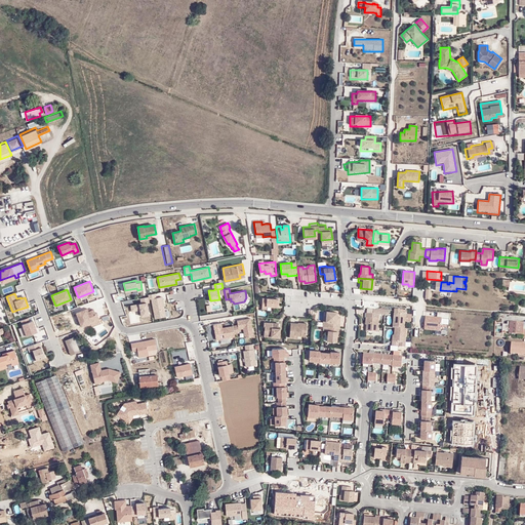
[(149,315),(147,303),(150,303),(149,296),(140,298),(142,304),(139,304),(139,305),(137,305),(137,304),(130,305),(131,311),(140,310),(142,316),(149,315)]
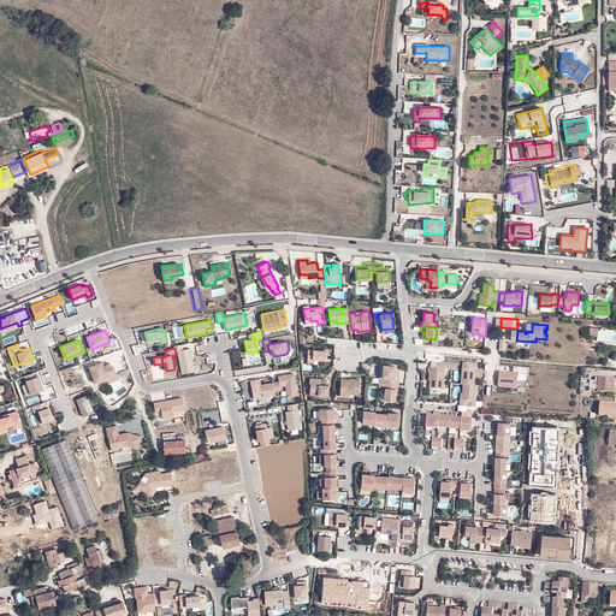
[(190,348),(178,350),(182,373),(194,371),(190,348)]
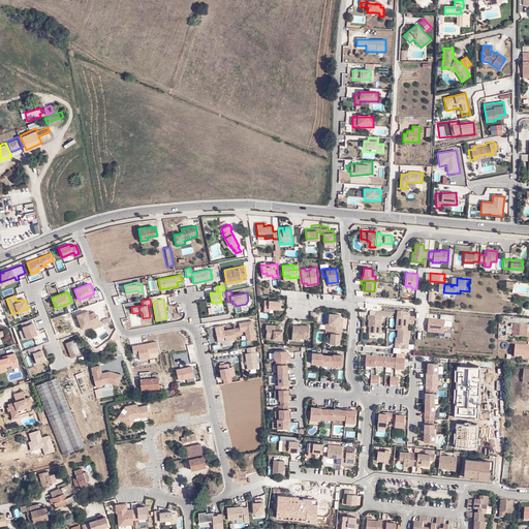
[(265,300),(263,311),(268,311),(269,308),(281,309),(282,302),(265,300)]
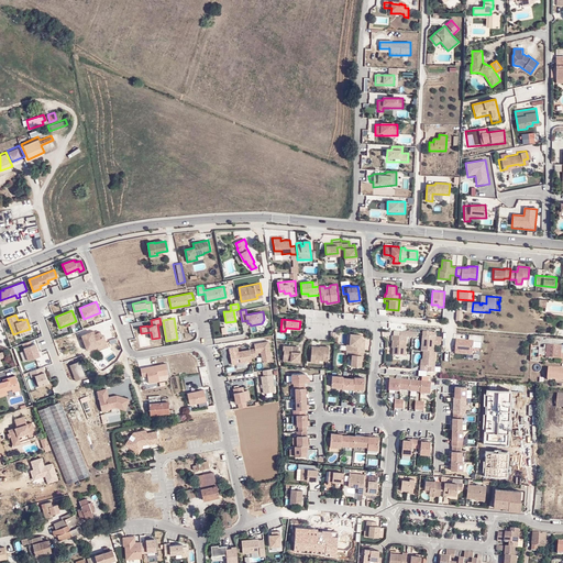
[(69,324),(73,332),(83,328),(79,321),(69,324)]
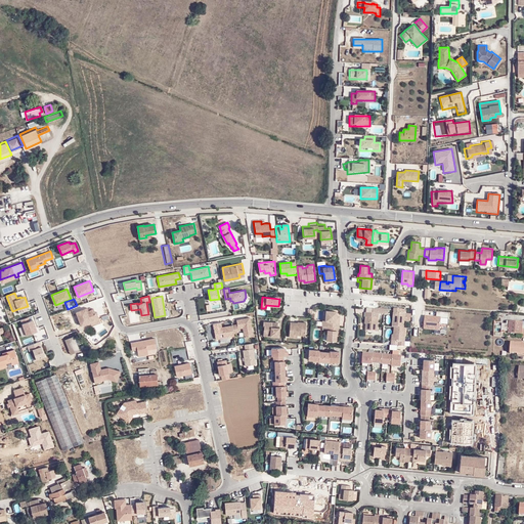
[(82,320),(90,318),(99,315),(97,309),(96,310),(94,306),(87,308),(86,305),(78,308),(82,320)]
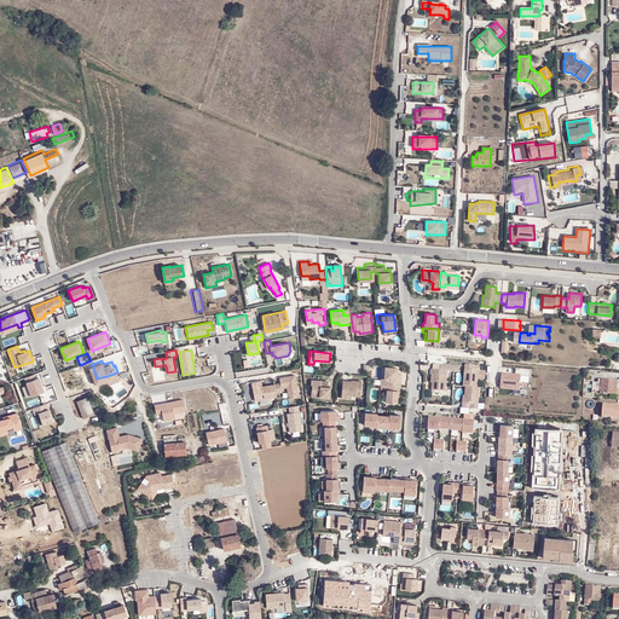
[(463,387),(464,387),(466,387),(478,388),(479,370),(478,369),(478,365),(464,365),(463,387)]
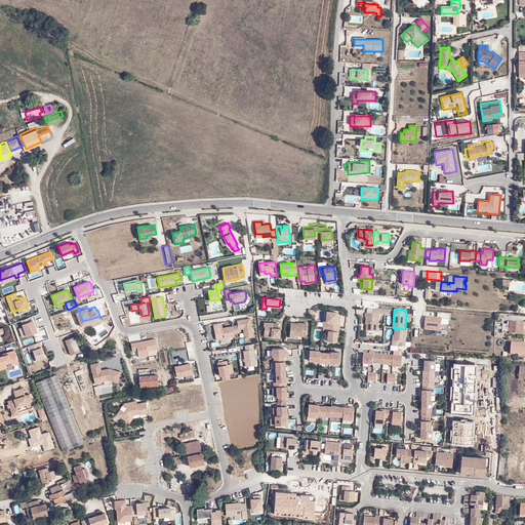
[(335,312),(326,311),(325,321),(328,321),(328,326),(337,327),(338,317),(335,317),(335,312)]
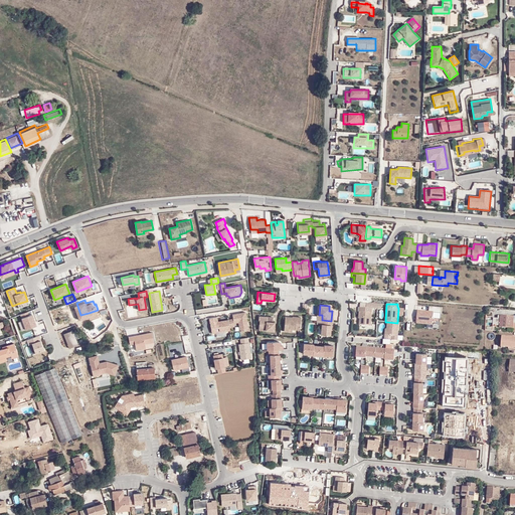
[(367,308),(359,307),(359,311),(361,311),(360,318),(360,324),(371,325),(372,308),(367,308)]
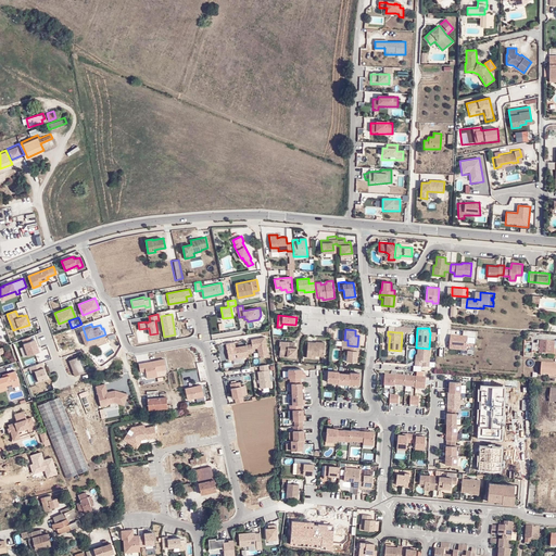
[(29,336),(22,339),(28,355),(39,351),(35,339),(32,340),(29,336)]
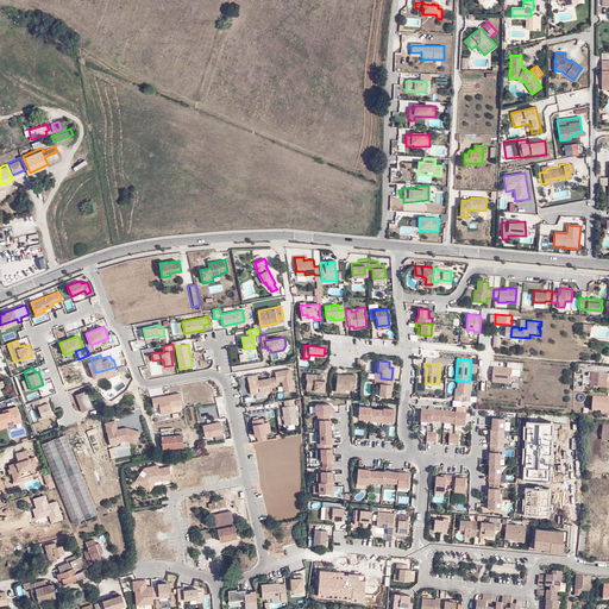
[(513,369),(494,368),(493,381),(512,382),(513,369)]
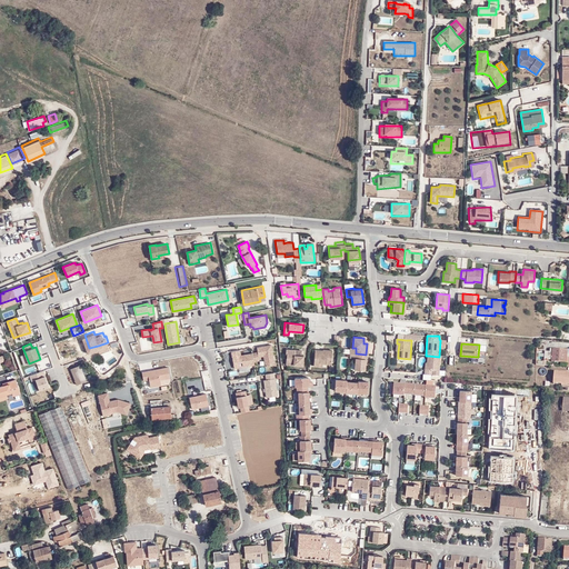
[(266,366),(275,365),(271,345),(266,346),(266,347),(263,347),(263,346),(257,347),(258,351),(252,352),(252,353),(253,361),(259,360),(259,356),(263,356),(266,366)]
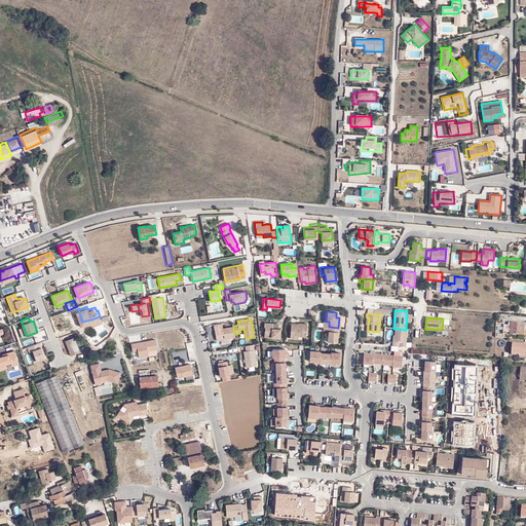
[(508,322),(506,334),(524,335),(524,330),(525,324),(508,322)]
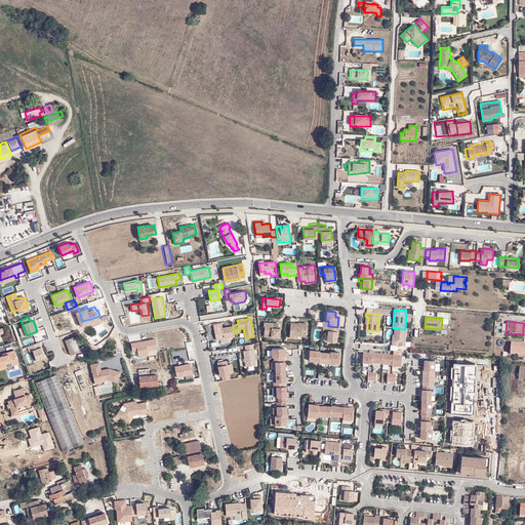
[(216,339),(235,336),(234,333),(233,326),(223,327),(221,322),(213,324),(216,339)]
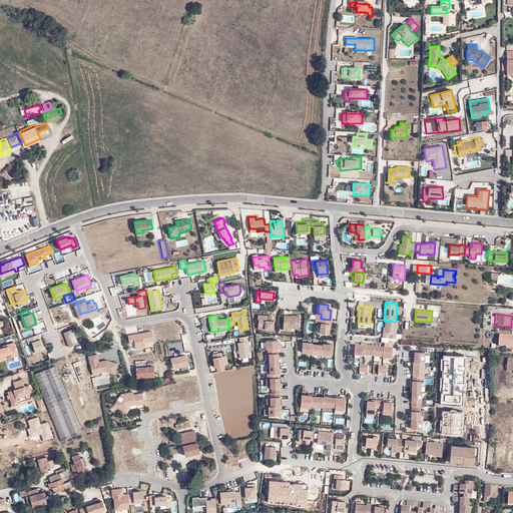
[(258,320),(259,320),(259,324),(262,324),(261,329),(274,330),(274,323),(272,322),(272,317),(258,316),(258,320)]
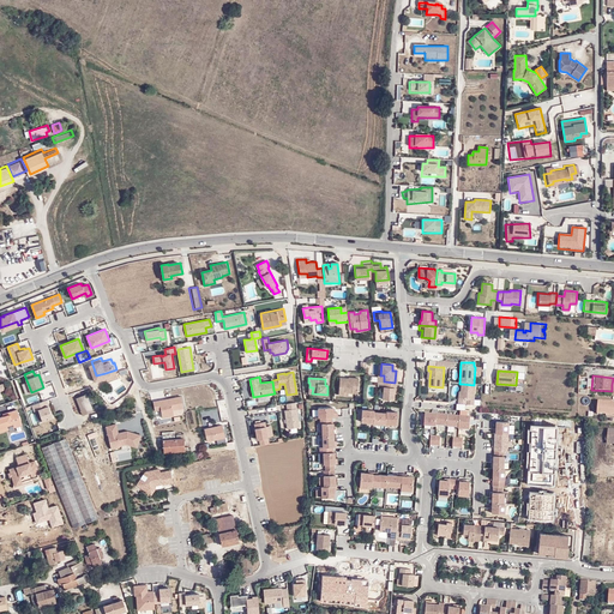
[(349,397),(349,392),(357,393),(359,378),(349,378),(341,378),(339,396),(344,396),(344,397),(349,397)]
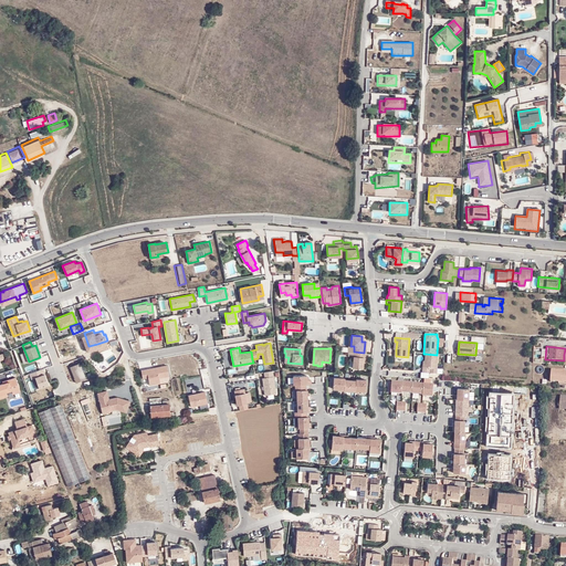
[(364,363),(365,363),(365,353),(364,353),(354,352),(352,352),(352,357),(354,357),(353,367),(363,368),(364,363)]
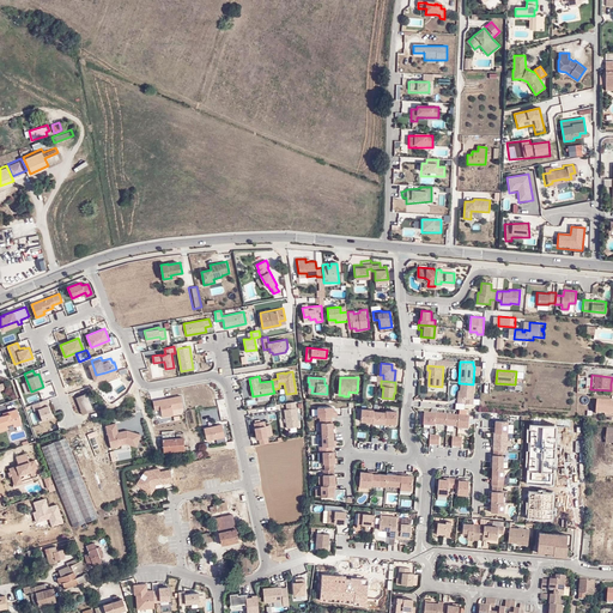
[(466,400),(474,400),(474,384),(473,384),(461,383),(461,392),(460,400),(459,400),(457,404),(466,405),(466,400)]
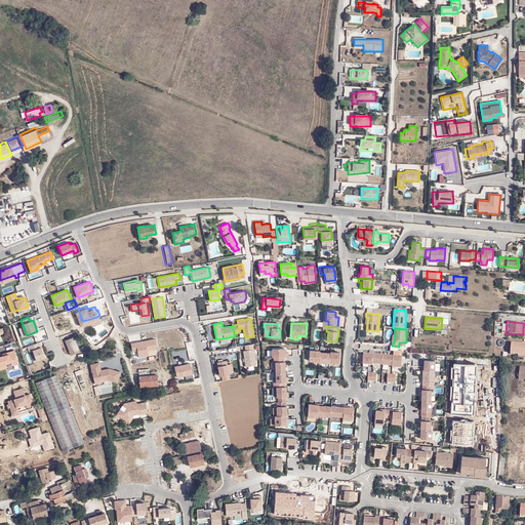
[(75,337),(66,340),(70,352),(78,349),(75,337)]
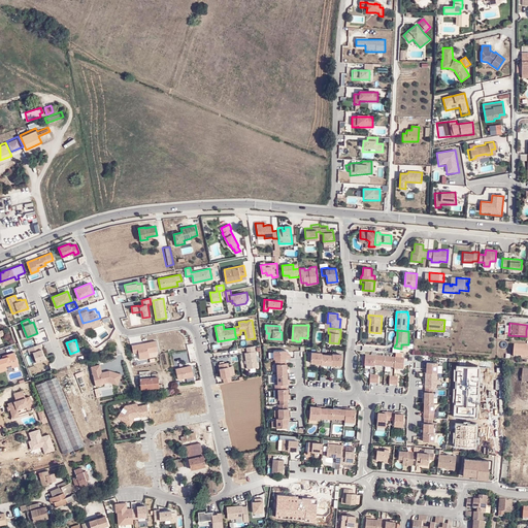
[(132,345),(133,353),(138,352),(139,359),(150,358),(149,353),(158,351),(156,341),(132,345)]
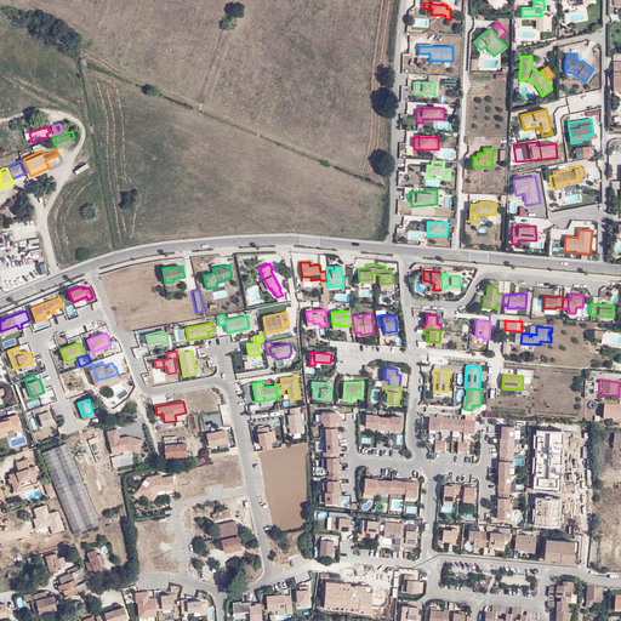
[(46,404),(33,410),(34,416),(39,414),(43,426),(53,422),(46,404)]
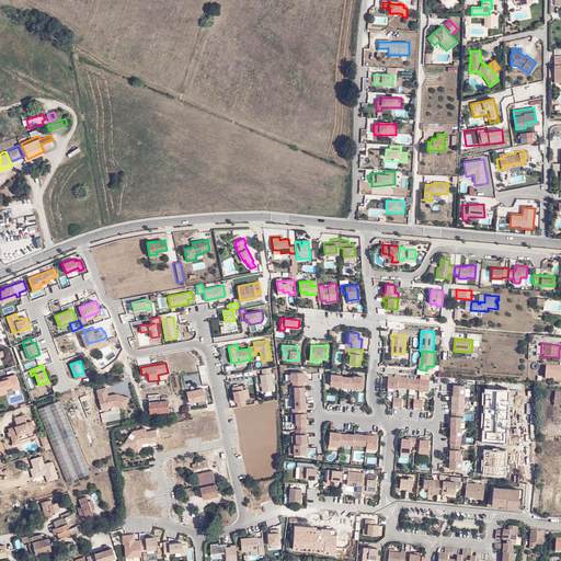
[(263,374),(260,375),(263,391),(274,389),(270,367),(262,368),(263,374)]
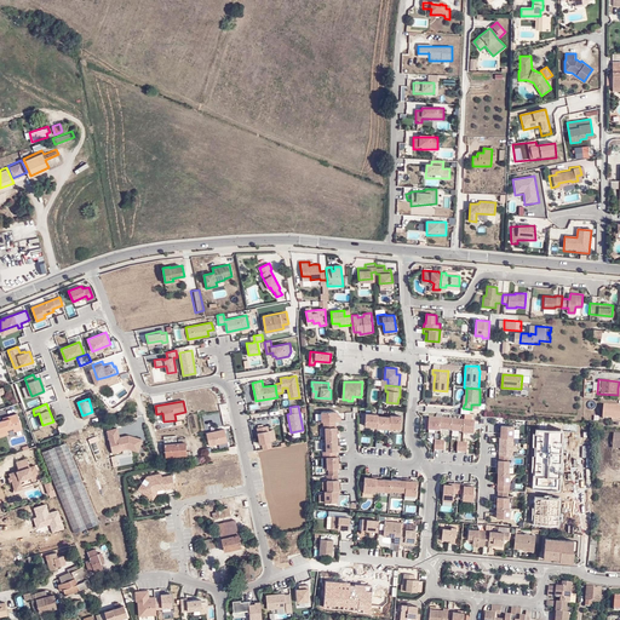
[(619,406),(606,406),(604,418),(619,418),(619,406)]
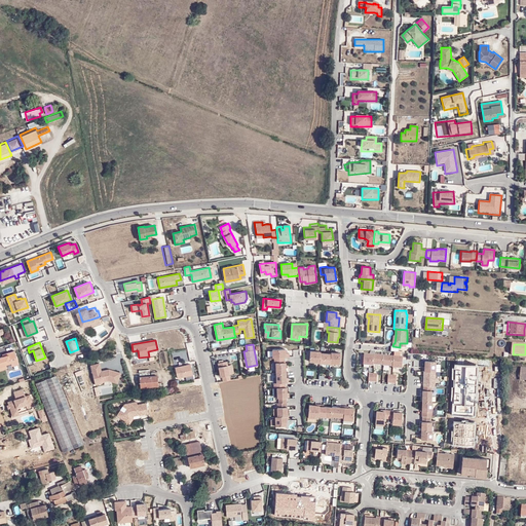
[(271,349),(272,358),(274,358),(284,358),(289,357),(288,353),(285,353),(285,349),(271,349)]
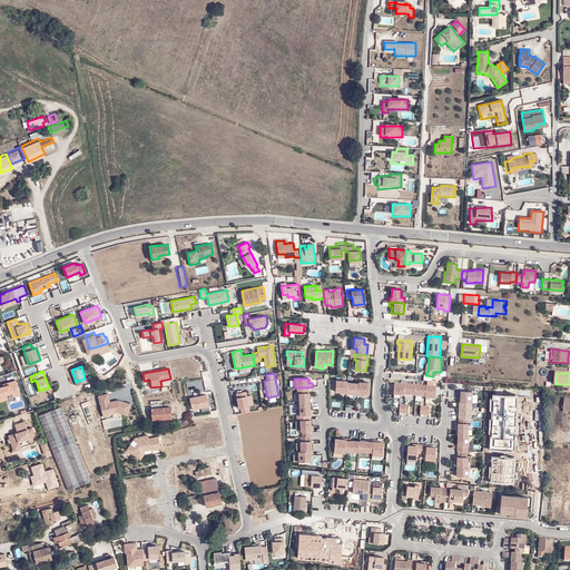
[(8,384),(2,386),(0,386),(0,396),(6,395),(10,393),(11,396),(19,394),(15,380),(7,383),(8,384)]
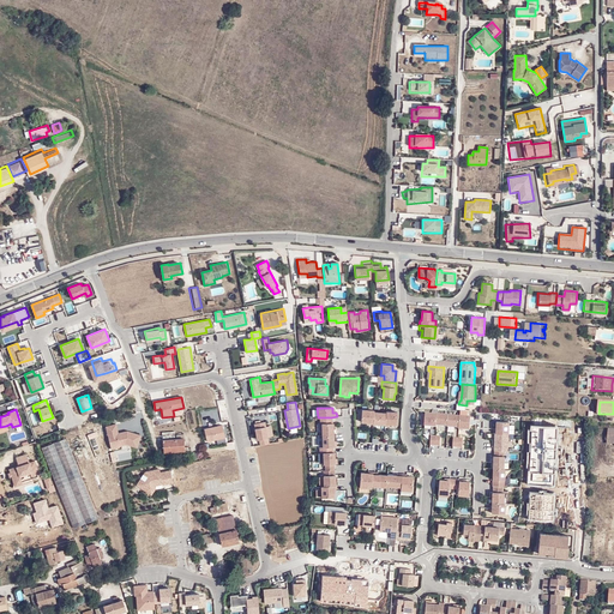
[(373,425),(374,411),(374,410),(362,409),(361,421),(368,422),(368,423),(373,425)]
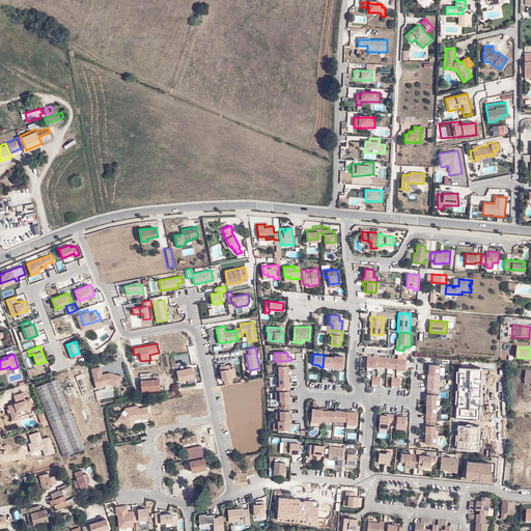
[(333,367),(334,357),(324,356),(323,367),(333,367)]
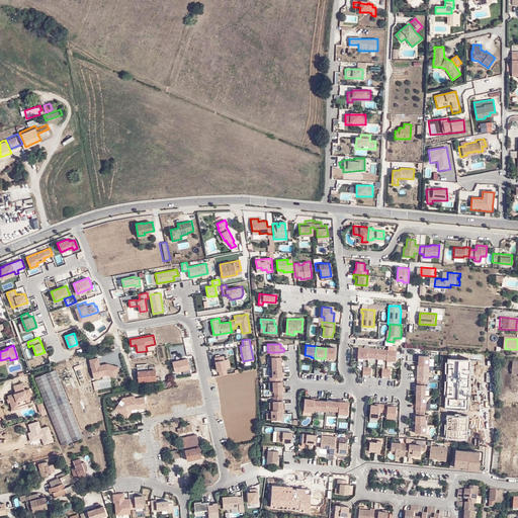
[(326,348),(325,359),(329,359),(329,358),(335,358),(335,348),(326,347),(326,348)]
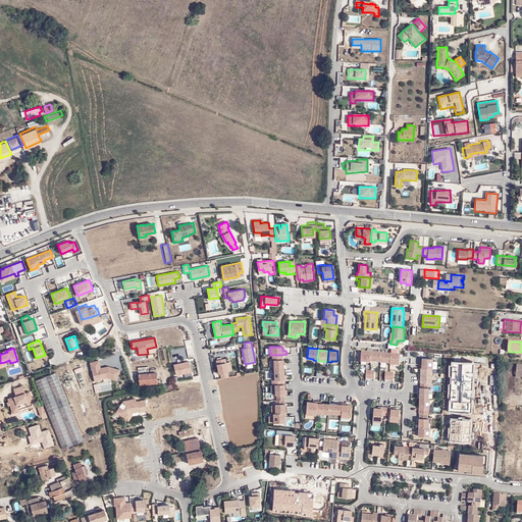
[(371,363),(372,353),(362,353),(361,363),(371,363)]
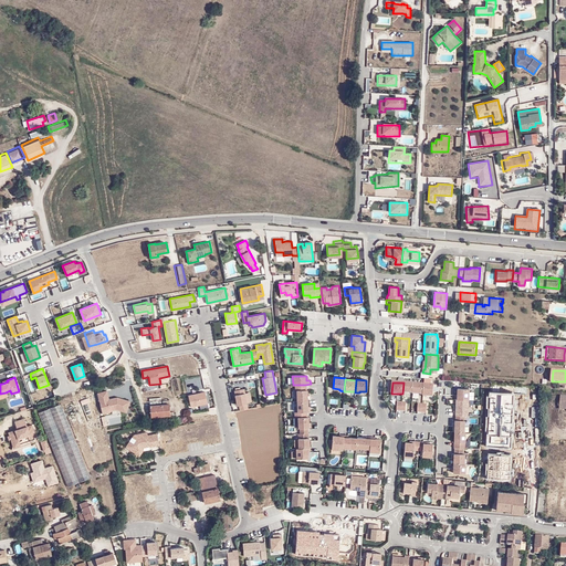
[(412,394),(413,384),(404,383),(402,392),(412,394)]
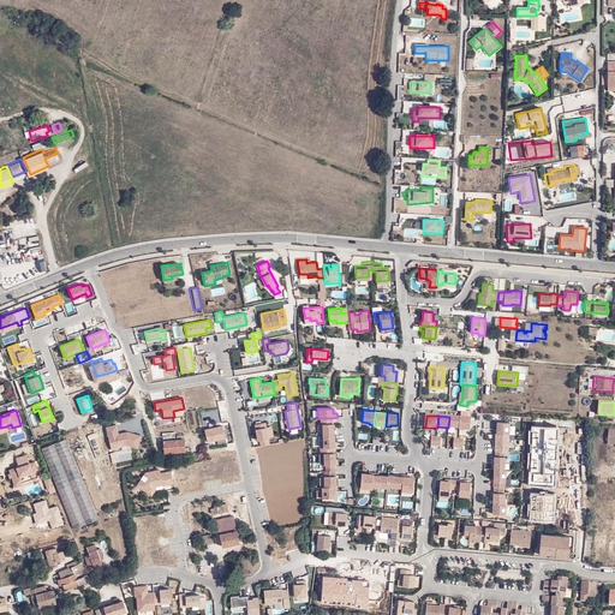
[(448,429),(460,429),(460,418),(449,417),(448,428),(448,429)]
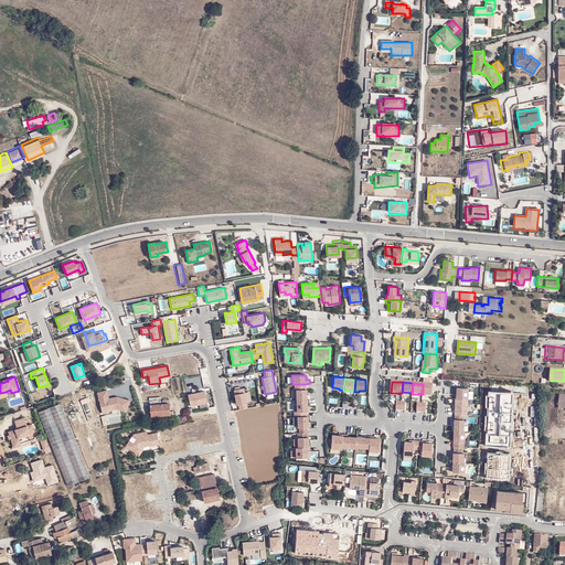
[(305,384),(295,384),(295,390),(296,390),(297,401),(307,400),(307,390),(306,390),(305,384)]
